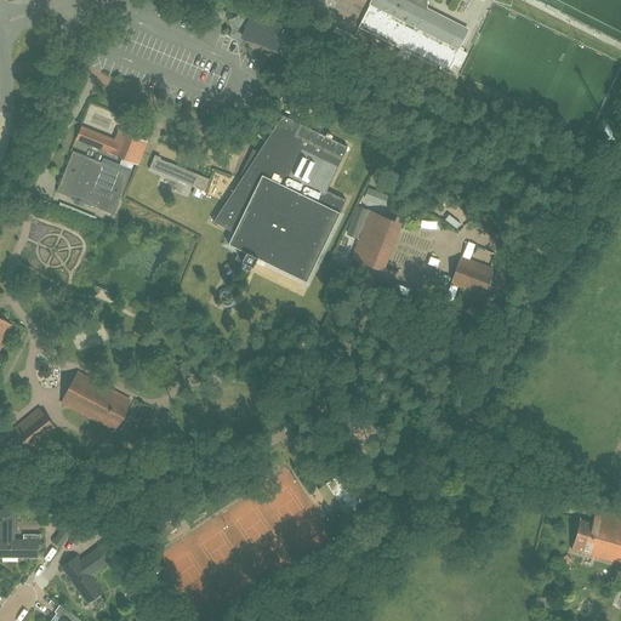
[(460,45),(468,29),(426,9),(426,0),(371,0),(369,6),(358,27),(400,47),(397,55),(397,56),(406,62),(411,53),(450,73),(454,64),(460,67),(467,52),(462,51),(463,47),(460,46),(460,45)]
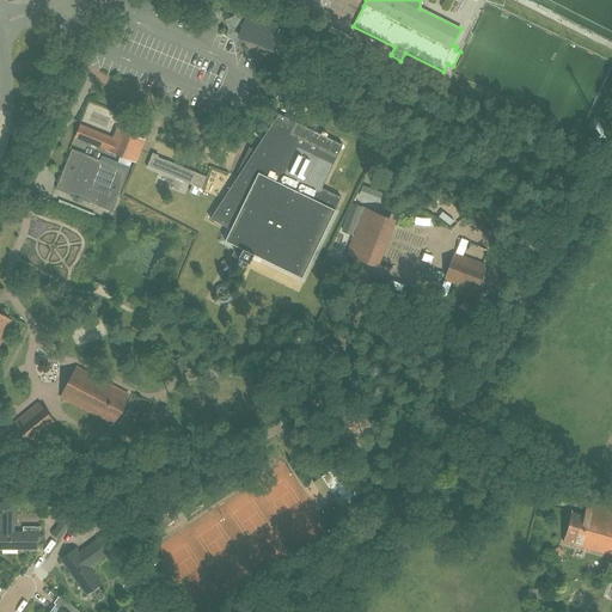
[(280,51),(289,28),(249,11),(248,11),(237,6),(233,16),(224,19),(227,29),(225,35),(234,38),(238,37),(239,35),(280,51)]
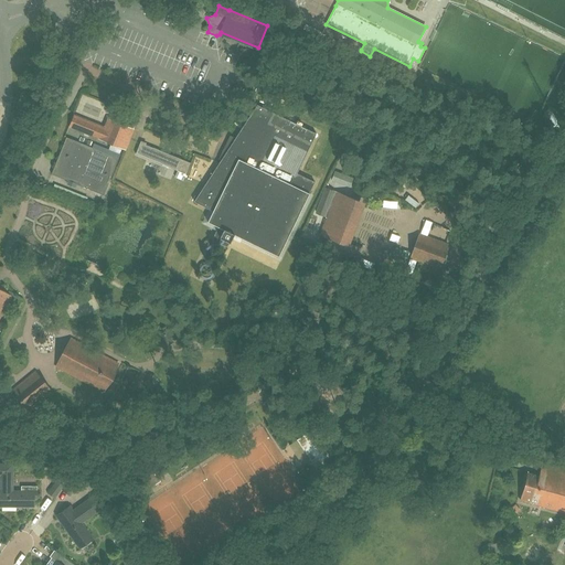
[(224,152),(222,159),(194,201),(213,211),(208,222),(219,226),(212,240),(227,247),(234,234),(278,256),(315,182),(297,173),(316,134),(257,105),(234,140),(231,138),(224,152)]
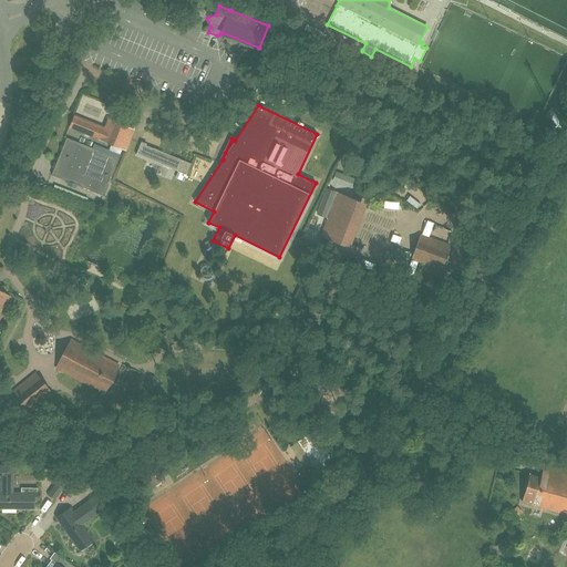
[(74,115),(69,127),(125,150),(133,130),(107,120),(104,127),(74,115)]
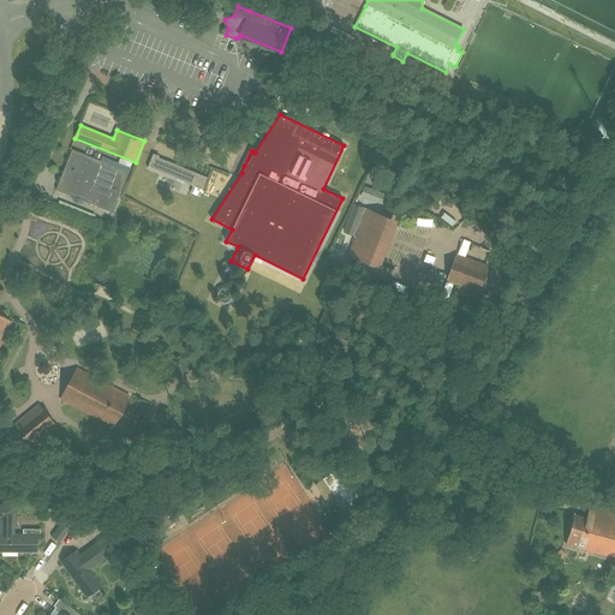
[(101,161),(83,154),(72,149),(57,190),(113,213),(131,168),(103,156),(101,161)]
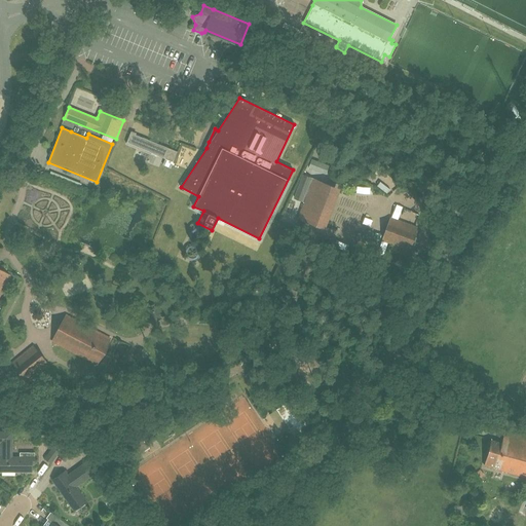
[(129,134),(126,143),(128,144),(146,150),(165,158),(162,165),(171,168),(173,161),(178,151),(177,151),(168,148),(150,141),(136,135),(130,133),(129,134)]
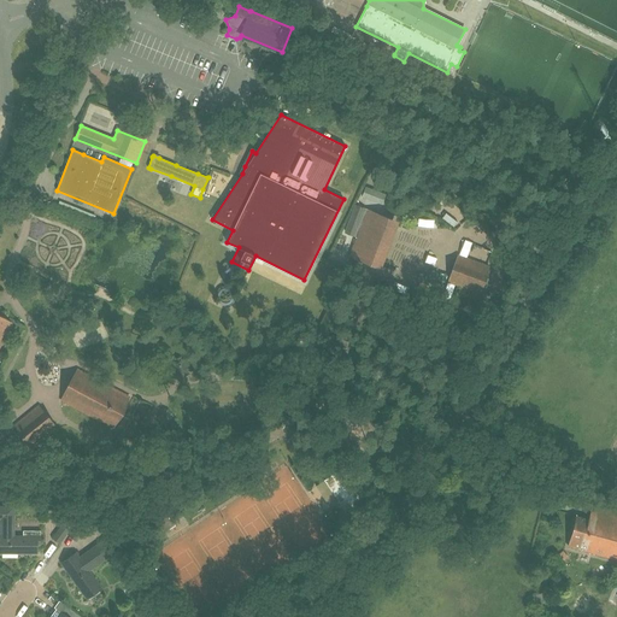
[(386,195),(365,188),(362,197),(382,204),(386,195)]
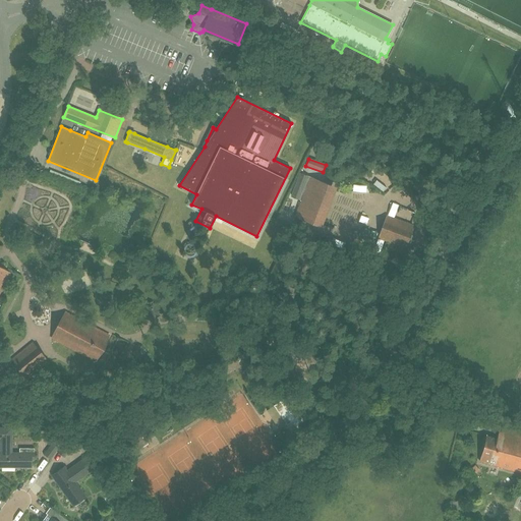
[(304,193),(310,178),(300,174),(295,189),(304,193)]
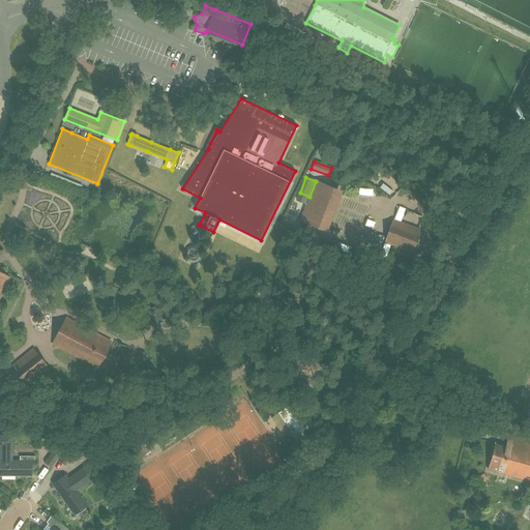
[(301,221),(319,227),(333,187),(316,180),(316,181),(310,197),(301,221)]
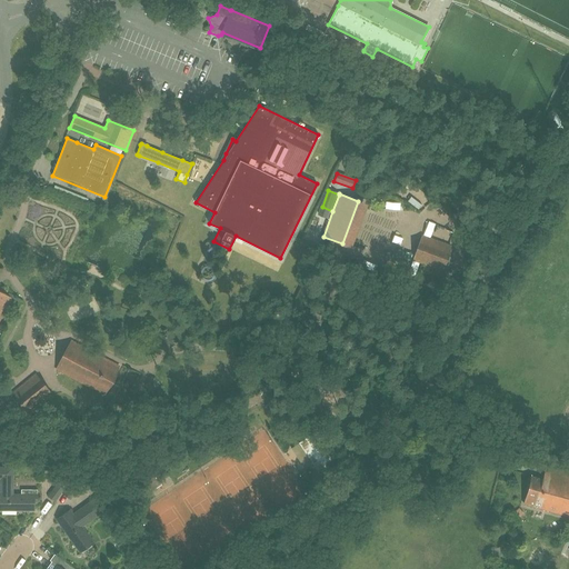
[(447,245),(422,236),(413,260),(425,263),(441,270),(450,246),(447,245)]
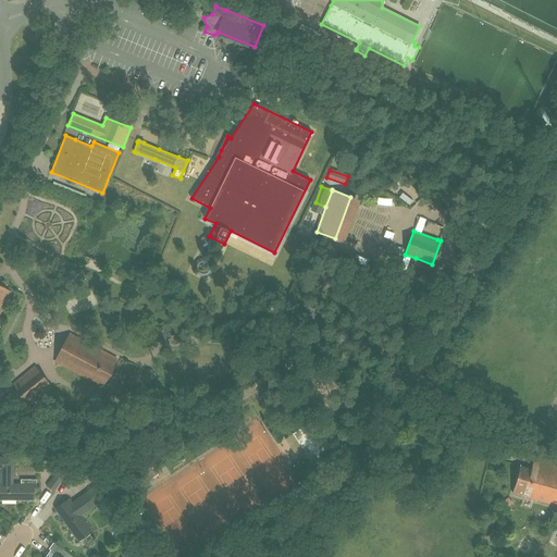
[(297,279),(286,300),(296,305),(306,283),(297,279)]
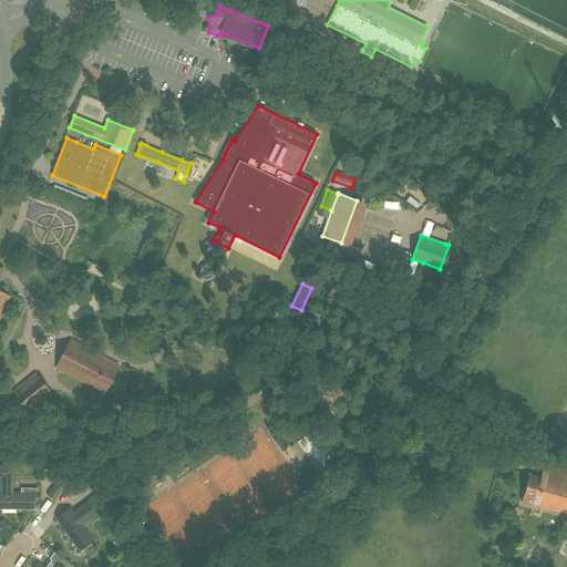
[(0,291),(0,316),(10,297),(0,291)]
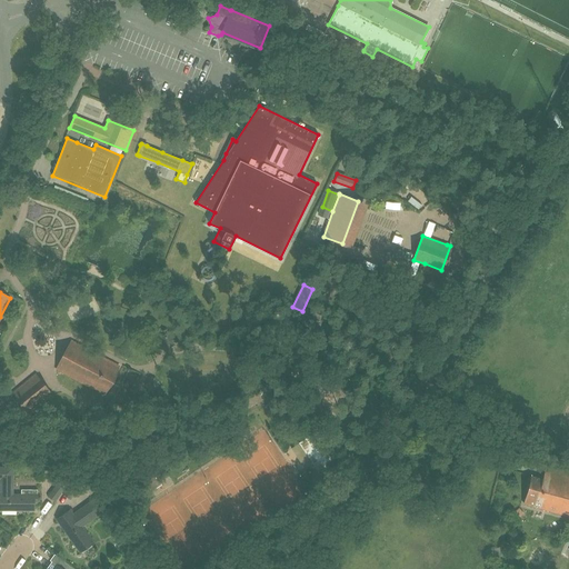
[(161,330),(163,336),(161,336),(165,347),(173,345),(170,333),(168,335),(166,329),(161,330)]
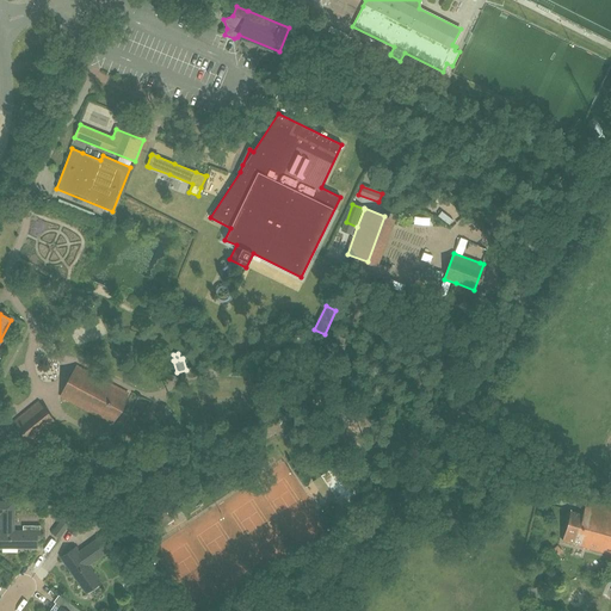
[(78,366),(61,396),(111,423),(128,393),(78,366)]
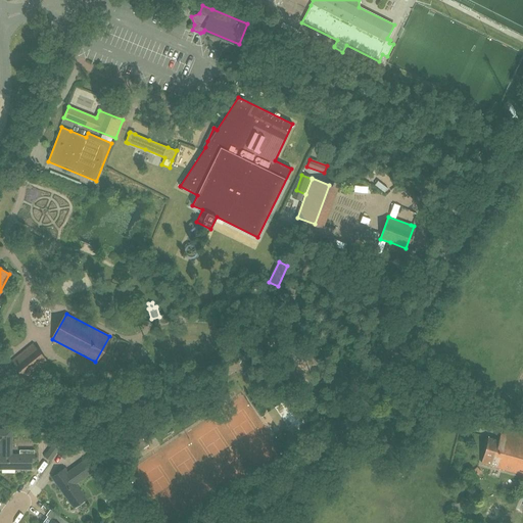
[(47,363),(33,344),(12,361),(28,379),(47,363)]
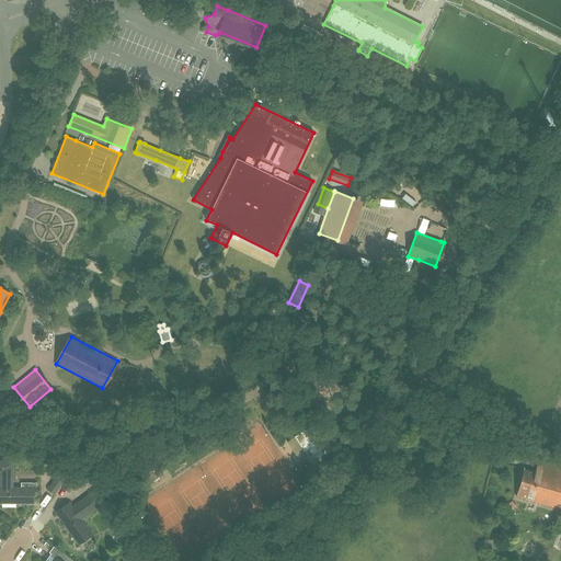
[(139,398),(144,412),(158,409),(155,393),(139,398)]
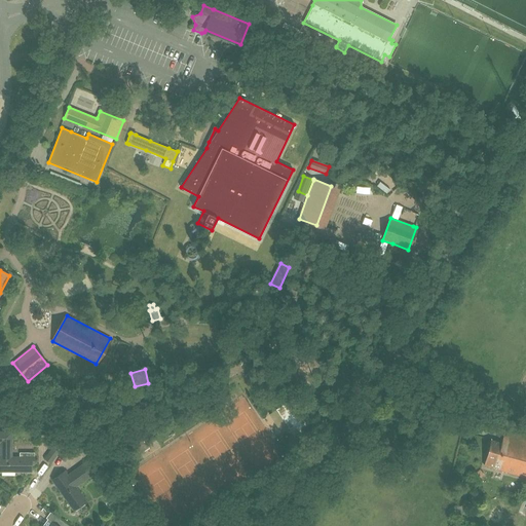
[(105,393),(96,399),(99,404),(108,399),(105,393)]
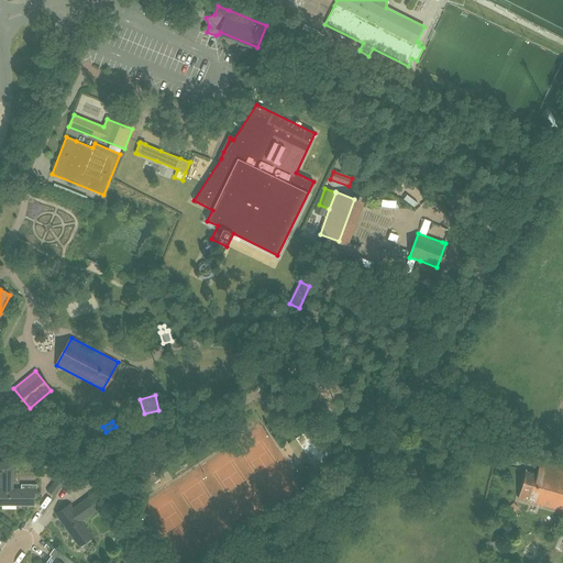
[(312,427),(296,438),(317,468),(333,457),(326,446),(333,441),(327,432),(320,438),(312,427)]
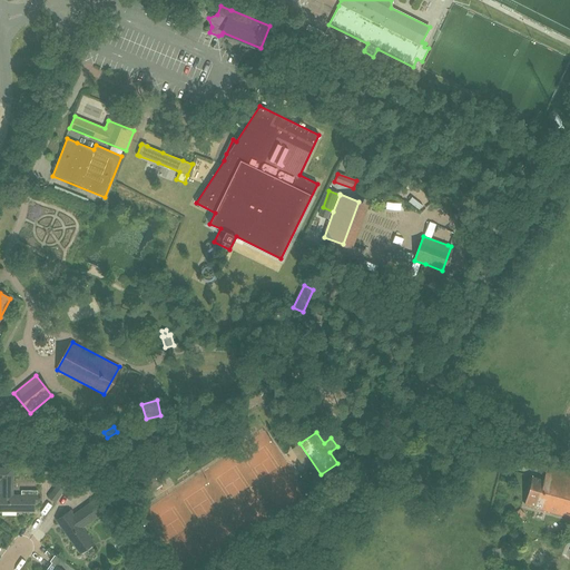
[(38,491),(36,491),(22,491),(22,494),(13,494),(13,468),(0,468),(0,480),(0,481),(0,495),(0,494),(0,511),(35,512),(35,503),(38,503),(38,491)]
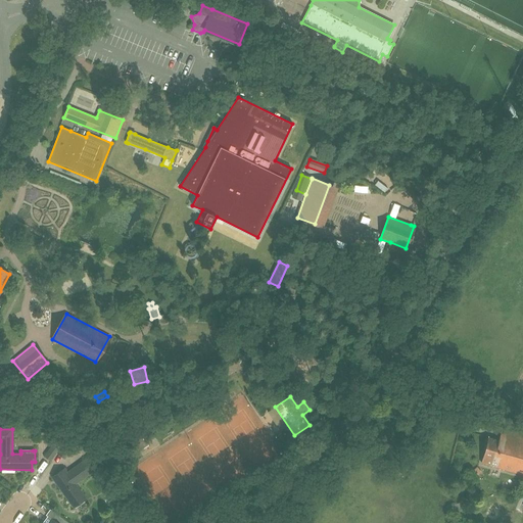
[(498,440),(488,437),(482,463),(522,474),(522,434),(503,429),(498,440)]
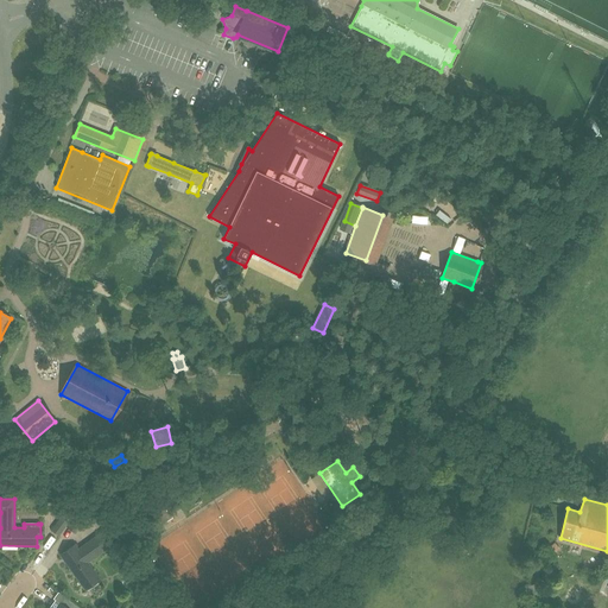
[(83,505),(78,511),(67,527),(76,533),(92,512),(93,511),(83,505)]
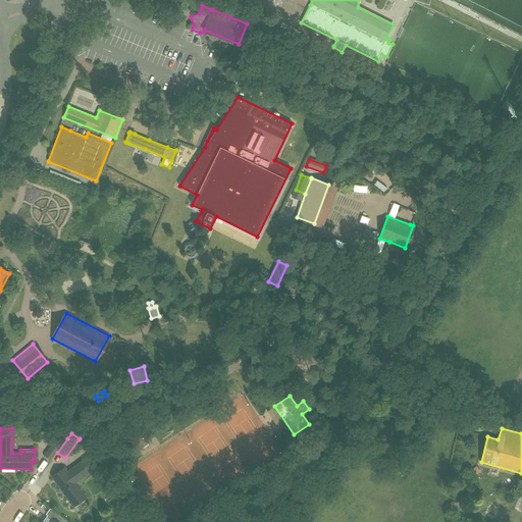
[(144,438),(144,439),(142,436),(135,442),(136,445),(135,445),(139,451),(149,445),(144,438)]
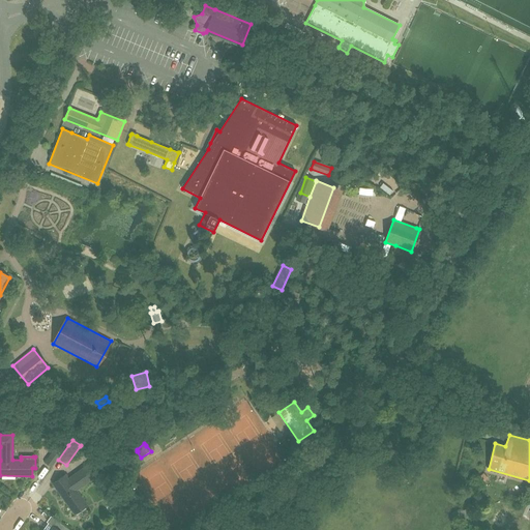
[(56,446),(45,462),(52,468),(63,451),(56,446)]
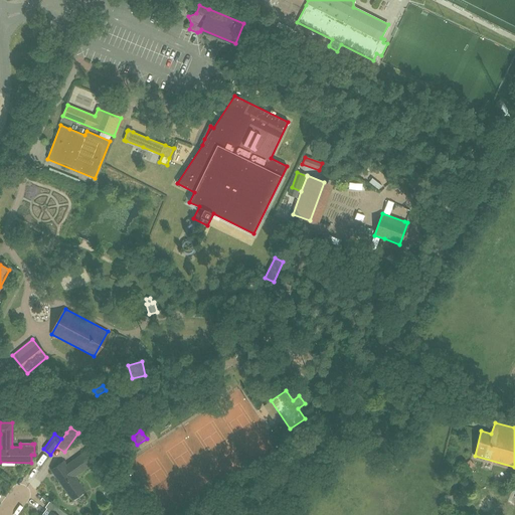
[(90,450),(84,454),(66,466),(64,462),(51,471),(73,500),(86,492),(74,477),(98,461),(90,450)]
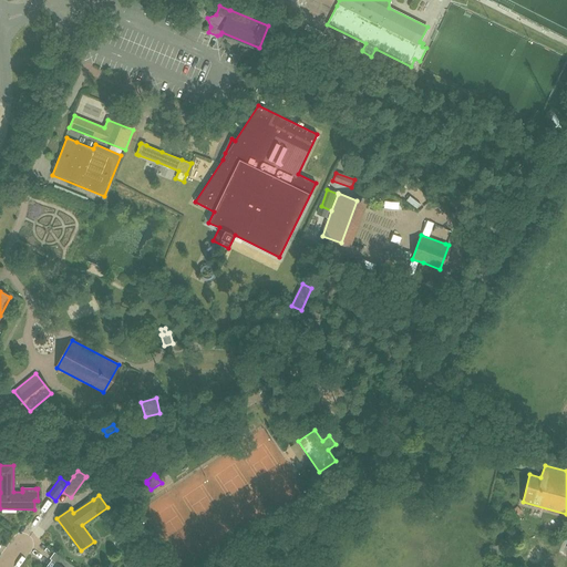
[(47,566),(75,566),(62,557),(53,566),(47,566)]
